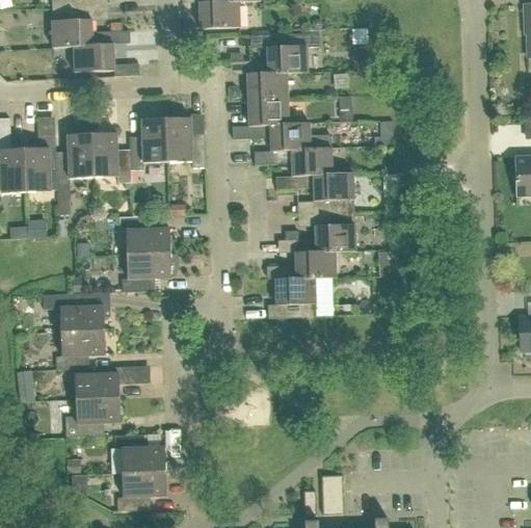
[(239,26),(238,1),(238,0),(219,1),(219,0),(203,0),(203,1),(198,1),(200,27),(239,26)]
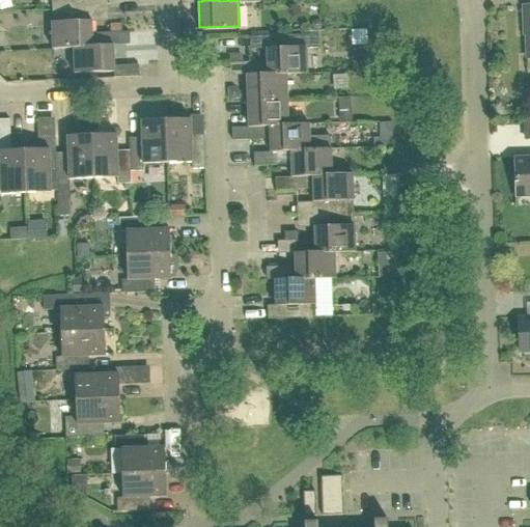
[(90,31),(91,31),(90,18),(86,18),(85,5),(52,6),(52,19),(51,19),(52,47),(73,46),(73,45),(90,45),(90,31)]
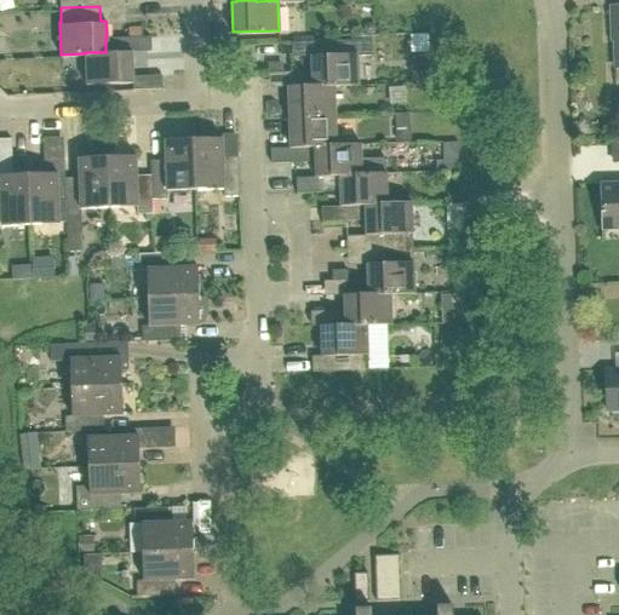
[(131,35),(107,36),(105,36),(105,52),(85,52),(85,53),(86,82),(132,81),(132,87),(161,86),(160,73),(132,74),(131,50),(126,51),(126,44),(131,44),(131,35)]
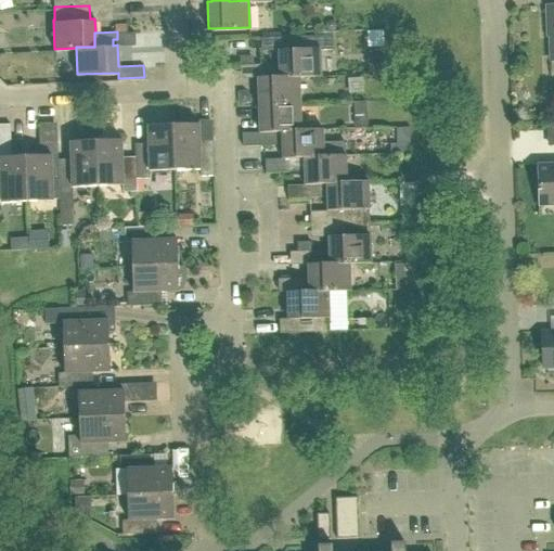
[(299,75),(320,75),(319,48),(332,48),(332,33),(282,35),(283,48),(278,48),(279,62),(280,75),(299,75)]
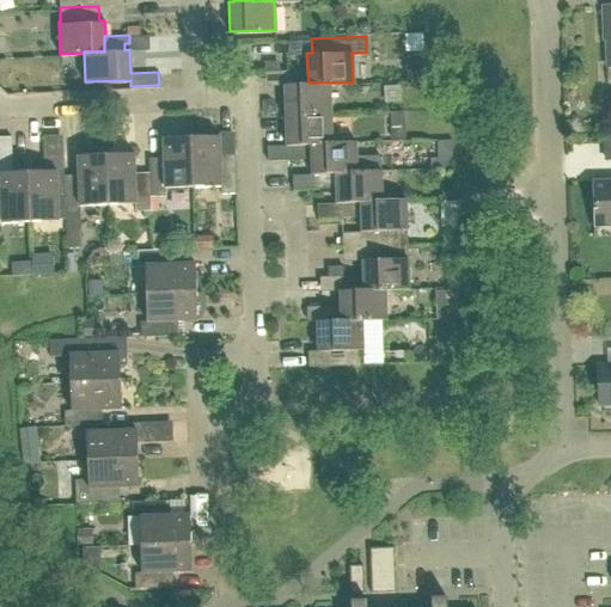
[(405,63),(405,80),(425,79),(423,62),(405,63)]
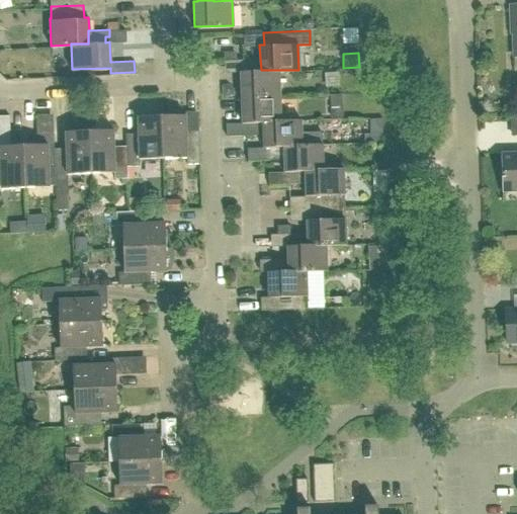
[(279,94),(279,70),(261,70),(260,58),(244,58),(244,70),(240,70),(241,96),(279,94)]
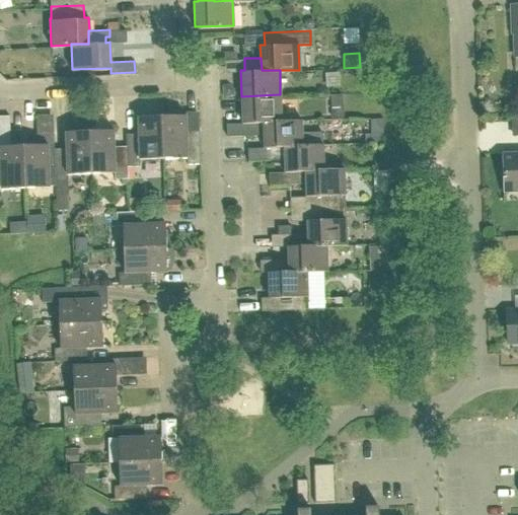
[(226,135),(247,134),(264,133),(263,121),(281,120),(280,94),(241,96),(242,122),(246,122),(247,126),(241,127),(236,122),(226,122),(226,135)]
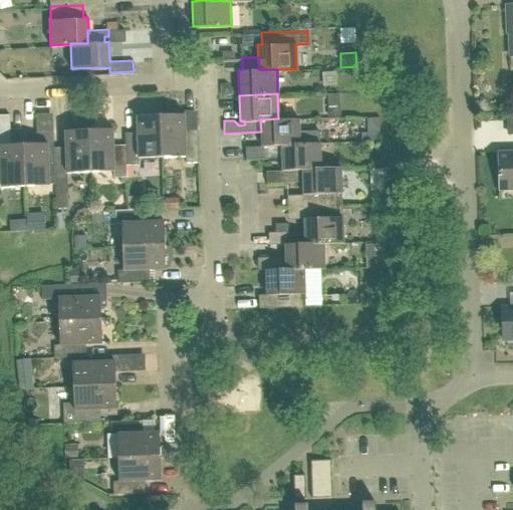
[(22,142),(24,185),(48,184),(47,142),(49,142),(48,111),(35,112),(36,142),(22,142)]
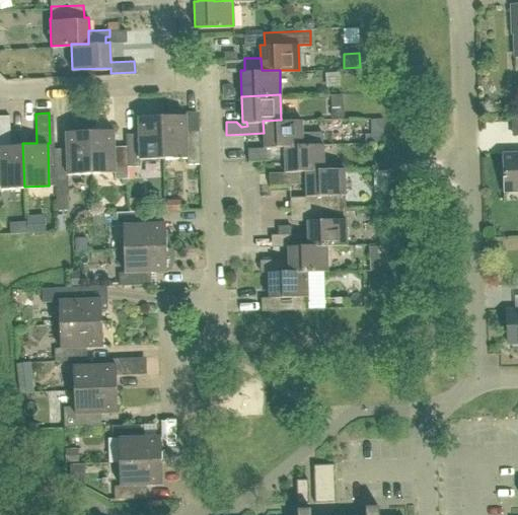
[(24,187),(22,143),(9,144),(8,115),(0,114),(0,166),(1,188),(24,187)]
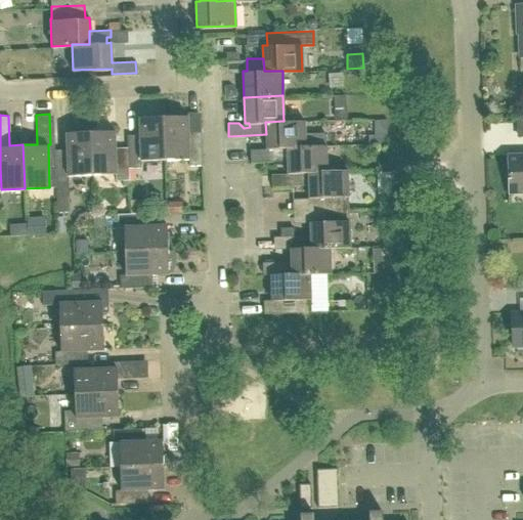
[(187,131),(186,115),(163,116),(165,159),(187,158),(188,164),(202,164),(201,131),(187,131)]
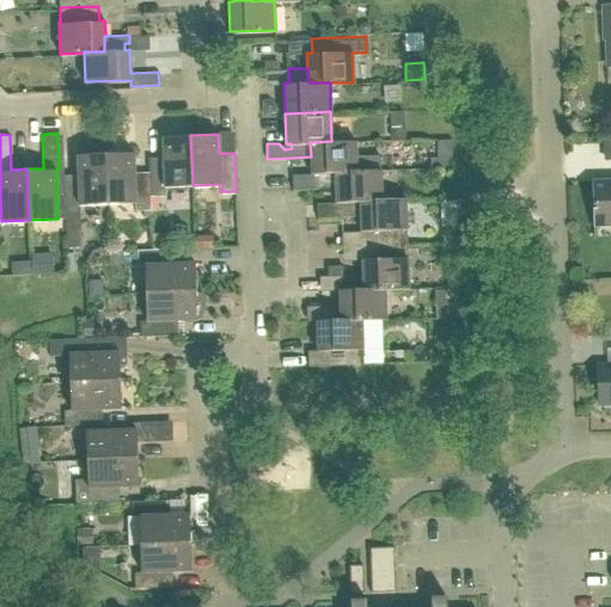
[(164,186),(193,185),(190,135),(162,136),(163,155),(148,155),(148,170),(150,170),(150,194),(164,194),(164,186)]
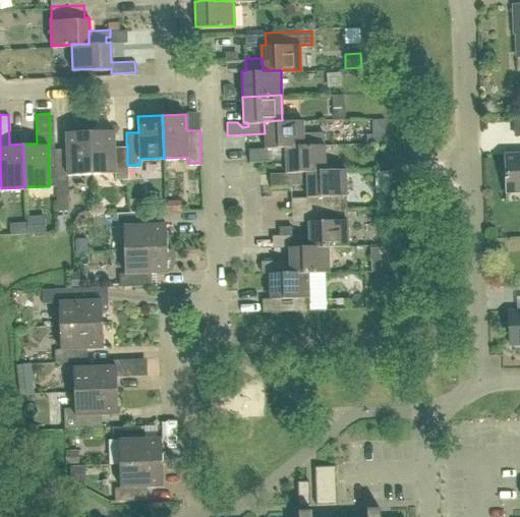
[(303,146),(303,145),(302,119),(282,120),(264,121),(265,133),(265,147),(270,147),(270,152),(260,152),(260,147),(248,148),(249,160),(286,159),(286,146),(303,146)]
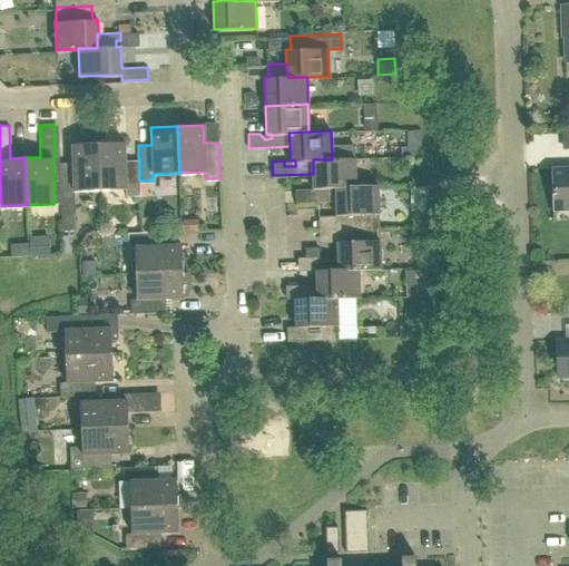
[(139,158),(138,158),(125,159),(125,140),(98,142),(100,188),(126,188),(126,195),(140,194),(139,181),(139,158)]
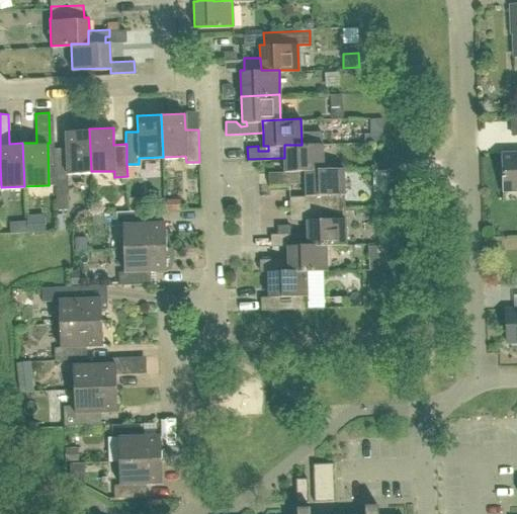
[(67,172),(91,171),(89,129),(65,130),(66,147),(53,147),(54,179),(64,178),(67,178),(67,172)]
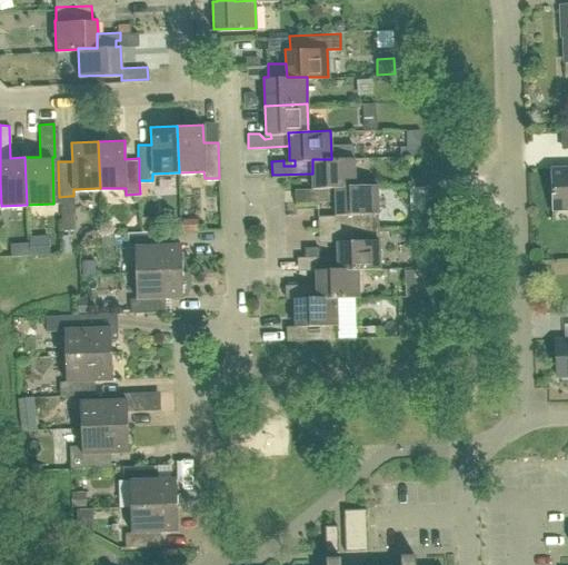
[(355,185),(354,157),(331,158),(331,159),(312,159),(312,174),(312,187),(317,187),(318,200),(336,199),(336,186),(355,185)]
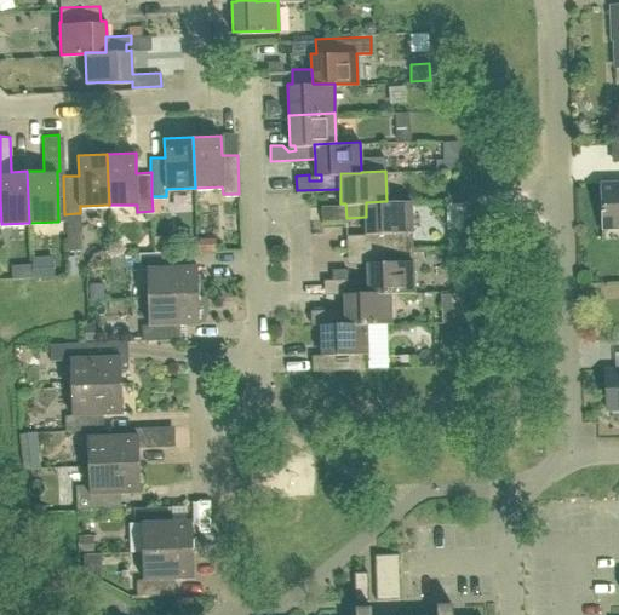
[(600,226),(618,225),(618,178),(599,179),(600,226)]
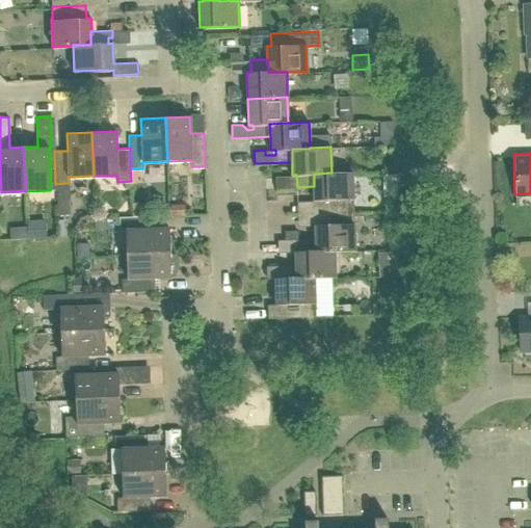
[(318,212),(353,211),(353,199),(352,172),(332,173),(314,174),(314,186),(314,200),(318,200),(318,212)]
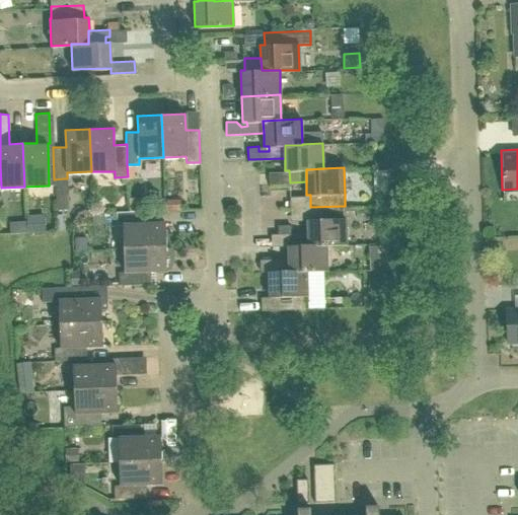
[(65,209),(64,178),(54,179),(55,209),(65,209)]
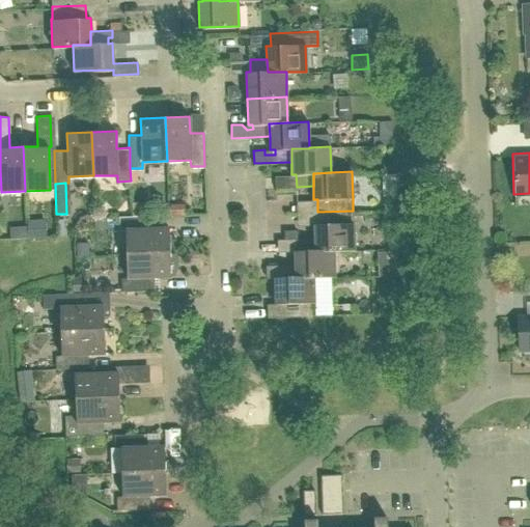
[(176,204),(175,194),(159,195),(159,205),(176,204)]
